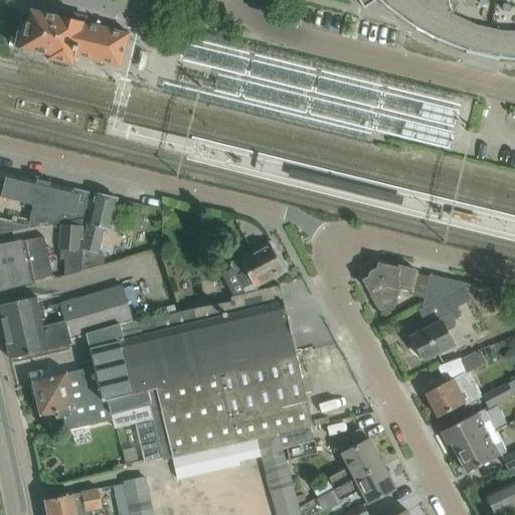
[(514,0),(357,0),(363,9),(376,0),(383,0),(387,3),(395,10),(402,15),(407,19),(416,25),(424,29),(433,34),(441,38),(448,41),(455,44),(468,48),(475,50),(482,52),(488,53),(495,54),(501,55),(510,56),(514,56),(514,0)]
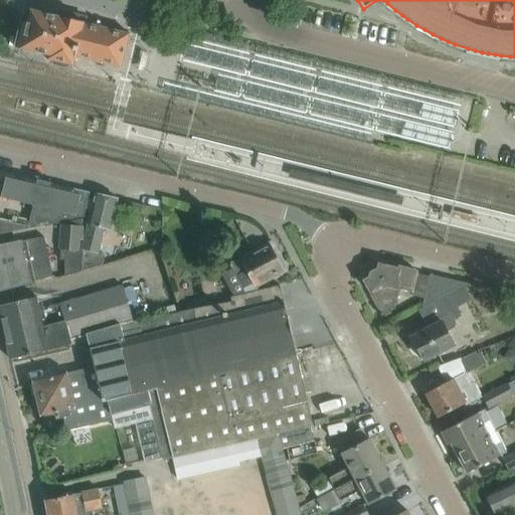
[(26,24),(20,23),(13,46),(13,47),(16,48),(19,49),(20,49),(47,56),(46,59),(50,60),(52,65),(63,68),(68,65),(72,66),(75,58),(106,66),(120,69),(129,34),(87,24),(54,16),(30,10),(26,24)]
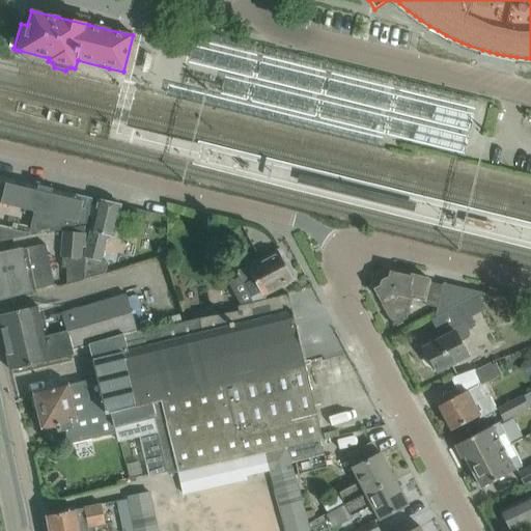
[(0,202),(34,212),(30,230),(76,221),(88,224),(94,201),(16,180),(0,176),(0,202)]
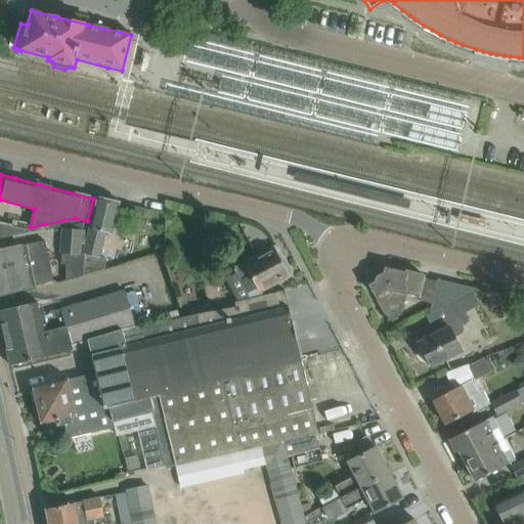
[(96,198),(82,256),(82,273),(104,266),(105,259),(100,258),(105,234),(112,235),(119,203),(96,198)]
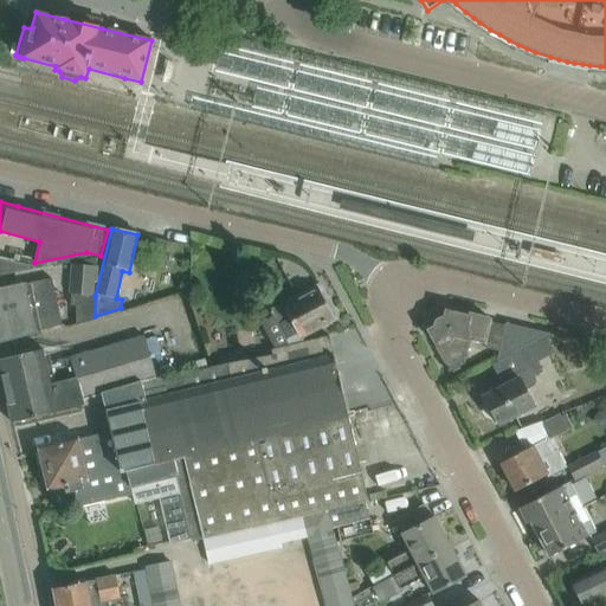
[(148,237),(144,251),(162,256),(166,242),(148,237)]
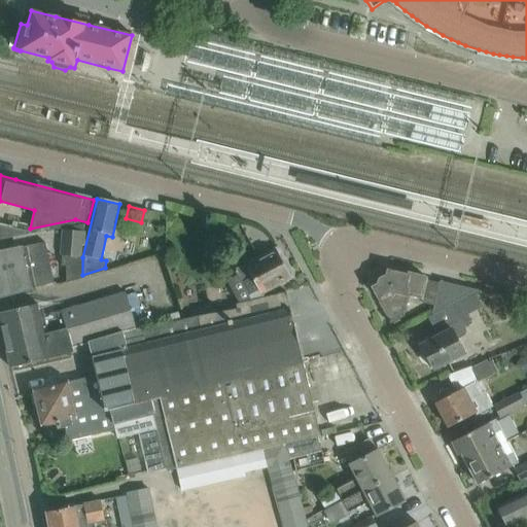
[(0,240),(25,236),(26,232),(0,224),(0,240)]
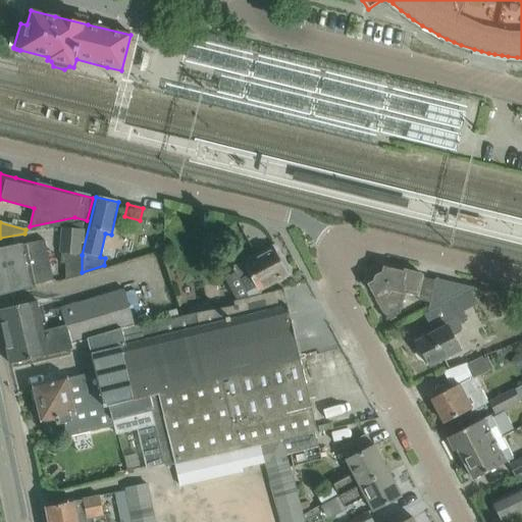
[(84,225),(62,224),(61,260),(65,260),(64,277),(82,272),(82,255),(84,225)]
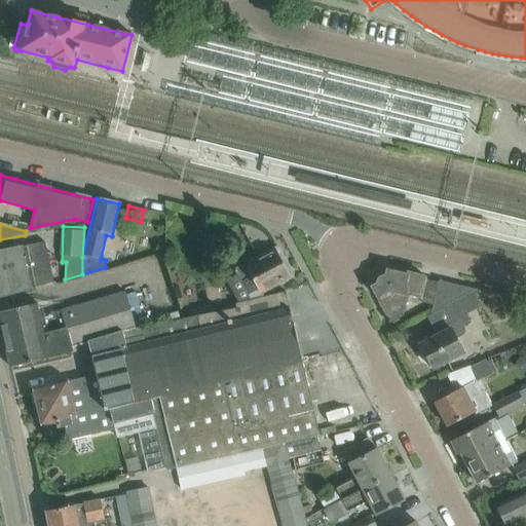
[(44,241),(0,251),(0,296),(54,285),(44,241)]
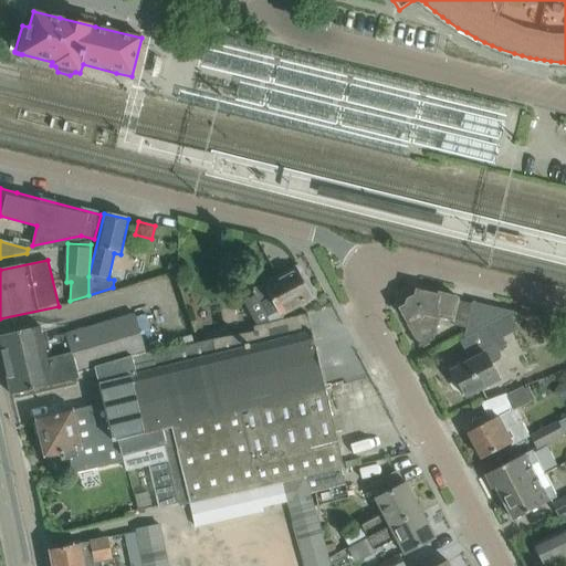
[(271,297),(280,313),(310,296),(307,293),(312,291),(300,269),(280,280),(279,278),(253,291),(260,303),(271,297)]
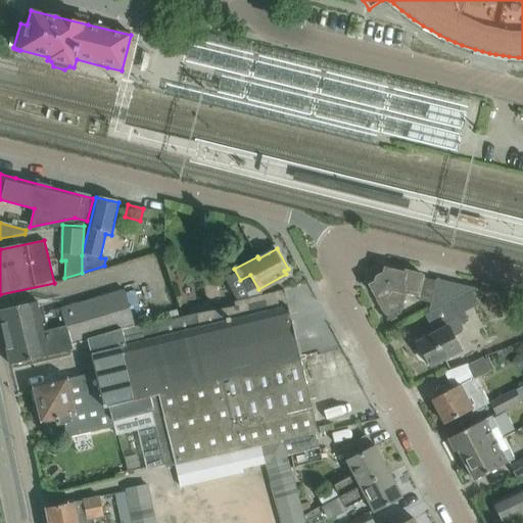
[(418,300),(430,303),(435,281),(423,278),(423,276),(406,272),(405,274),(384,269),(383,274),(377,277),(374,283),(370,285),(377,298),(375,299),(387,322),(400,314),(405,295),(407,295),(407,294),(418,296),(418,300)]
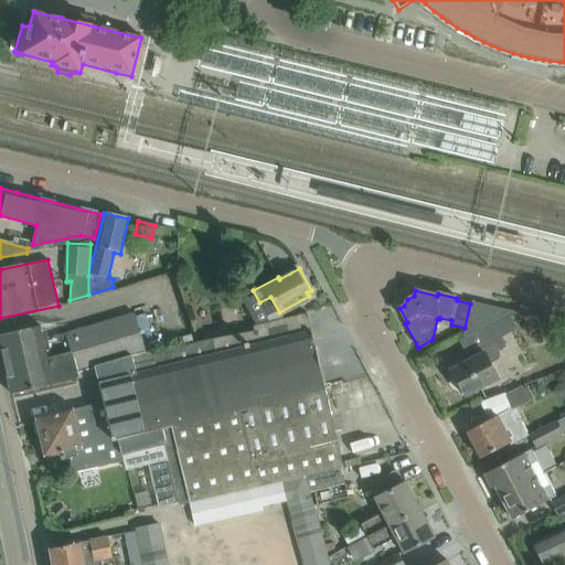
[(470,304),(465,328),(464,334),(465,337),(482,328),(491,343),(464,359),(465,362),(450,370),(465,397),(498,380),(490,364),(498,360),(500,355),(498,351),(505,348),(501,338),(518,329),(507,310),(471,301),(470,304)]
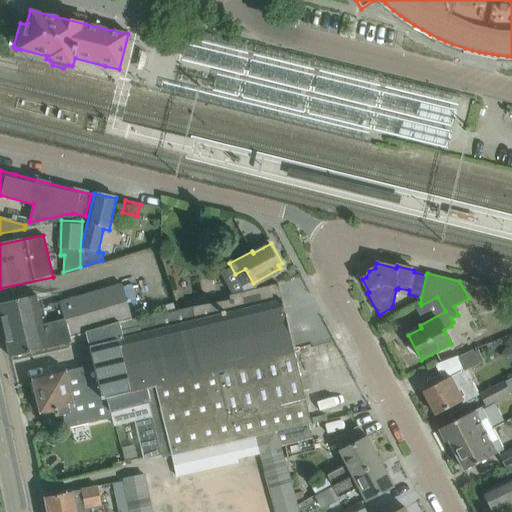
[(156,386),(294,352),(277,284),(224,296),(226,302),(193,308),(137,321),(138,327),(120,331),(122,341),(119,341),(131,392),(156,386)]
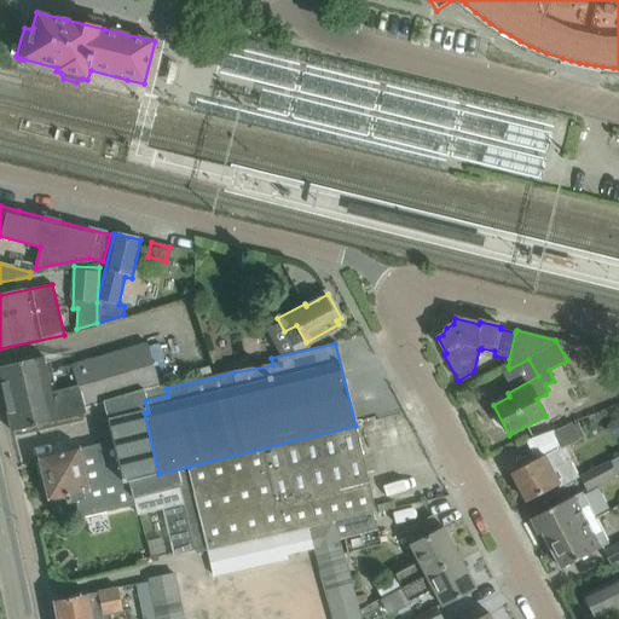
[(85,409),(104,403),(143,392),(152,388),(143,353),(75,372),(73,365),(47,371),(44,357),(0,366),(0,383),(11,432),(86,415),(85,409)]
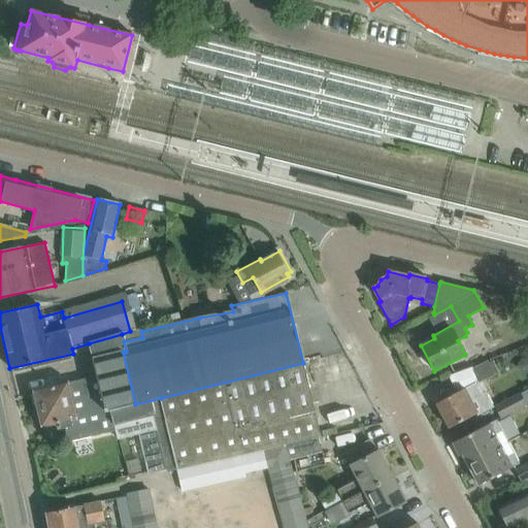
[(177,469),(161,398),(135,404),(123,352),(126,352),(124,341),(122,334),(89,343),(96,376),(33,391),(41,426),(59,423),(60,429),(64,428),(68,442),(116,431),(118,438),(142,432),(151,471),(167,467),(168,471),(177,469)]
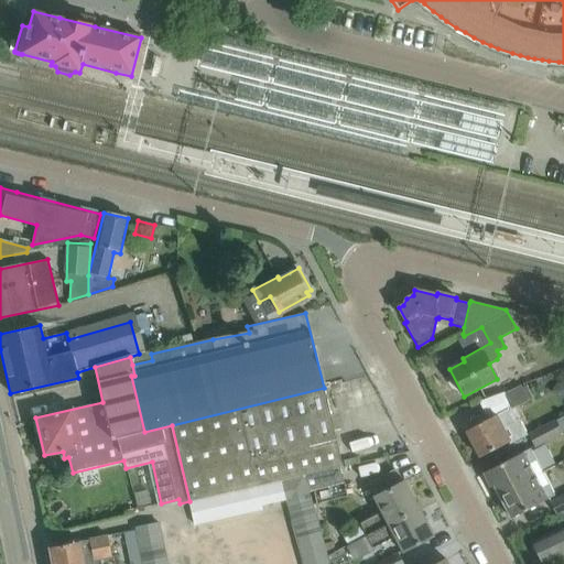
[(269,484),(282,480),(304,476),(340,467),(343,467),(324,388),(172,425),(190,501),(201,499),(212,497),(223,494),(234,491),(246,489),(257,487),(269,484)]
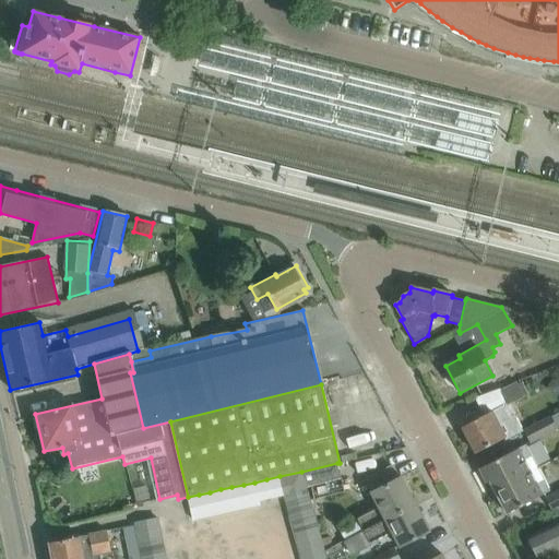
[(461,428),(475,453),(503,438),(506,441),(522,431),(514,415),(509,418),(503,407),(524,399),(519,384),(502,391),(501,389),(475,399),(480,412),(467,418),(470,424),(461,428)]
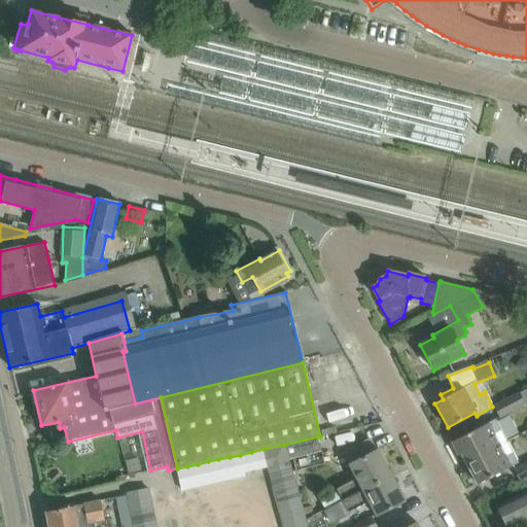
[(525,405),(519,393),(493,407),(499,418),(525,405)]
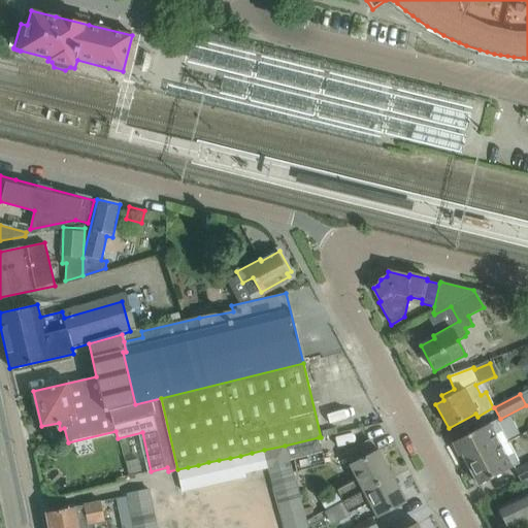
[(462,455),(467,463),(507,442),(496,421),(452,443),(459,456),(462,455)]
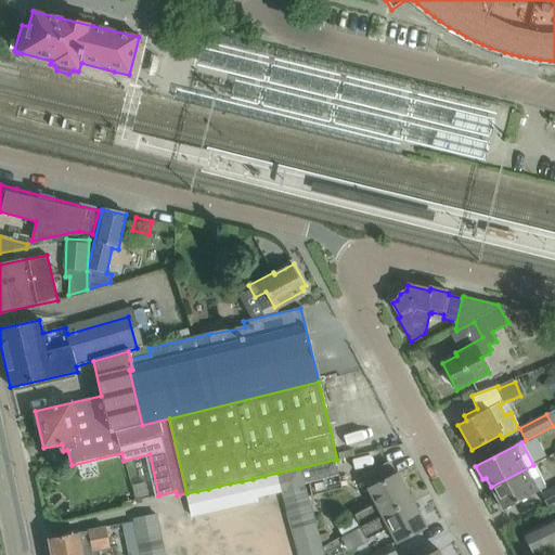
[(278,473),(281,490),(304,483),(305,485),(309,483),(339,476),(335,460),(299,468),(278,473)]
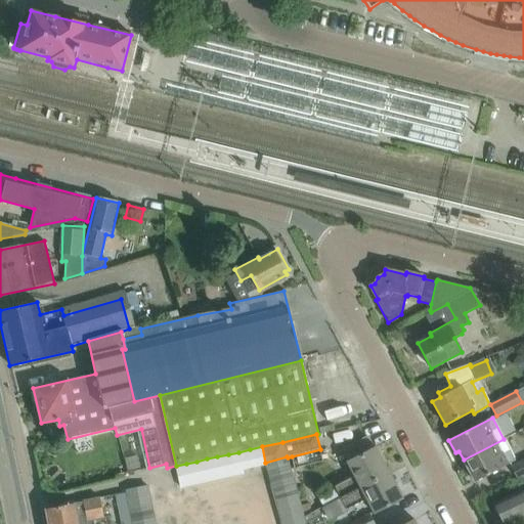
[(504,439),(464,460),(474,482),(515,461),(504,439)]
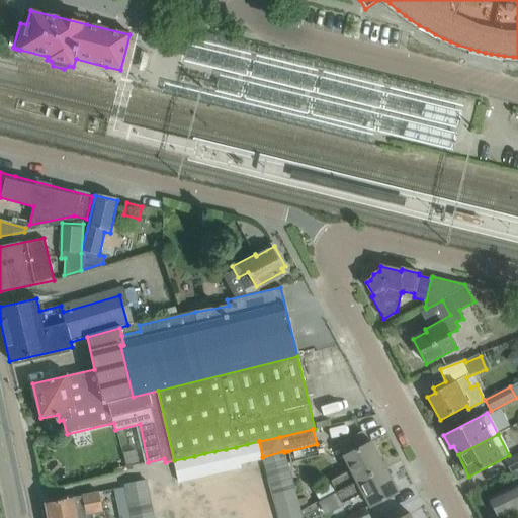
[(251,462),(263,460),(262,457),(259,441),(247,444),(251,462)]
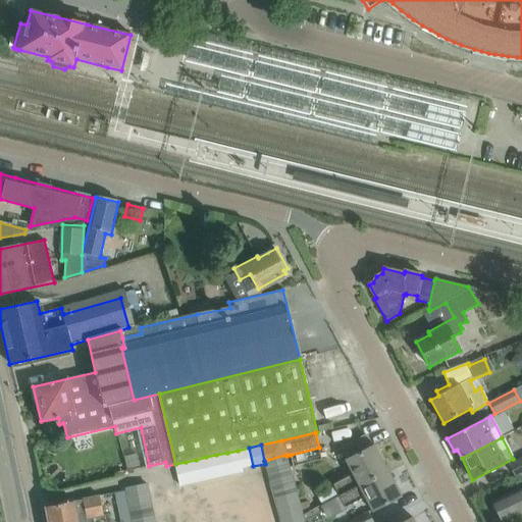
[(333,485),(340,497),(387,471),(374,446),(345,461),(353,475),(333,485)]
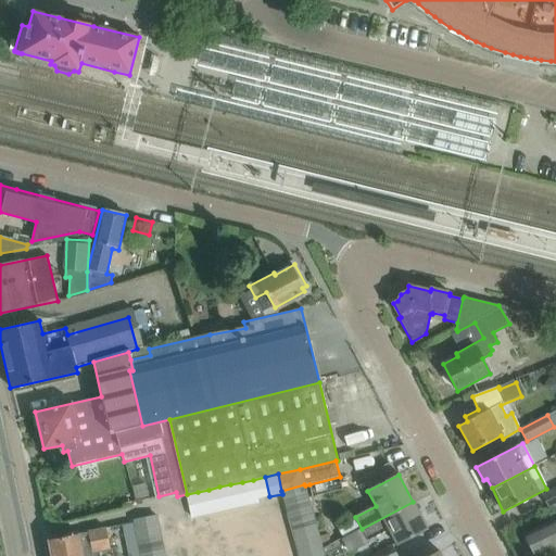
[(257,500),(269,496),(265,477),(253,480),(257,500)]
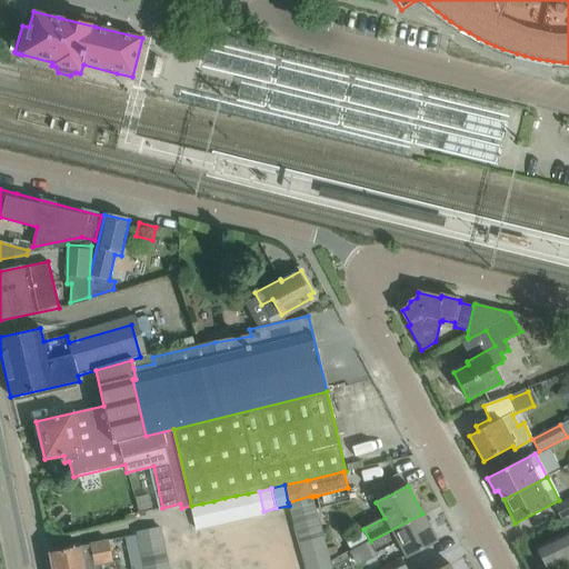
[(317,496),(320,510),(352,501),(348,488),(317,496)]
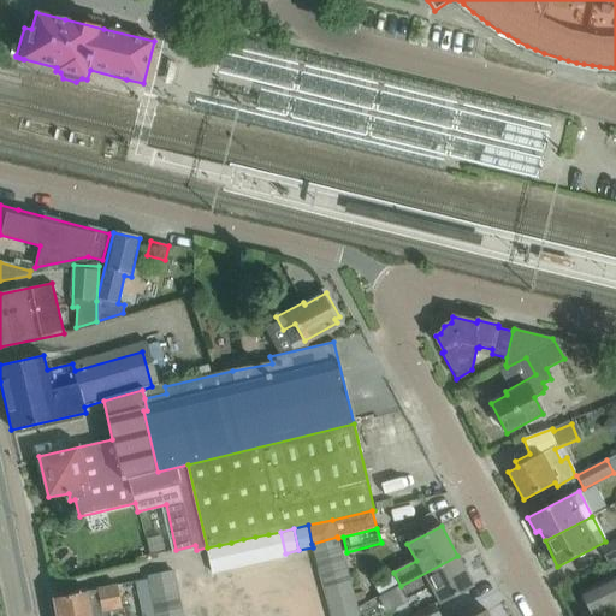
[(286,558),(285,554),(280,532),(268,534),(274,561),(286,558)]
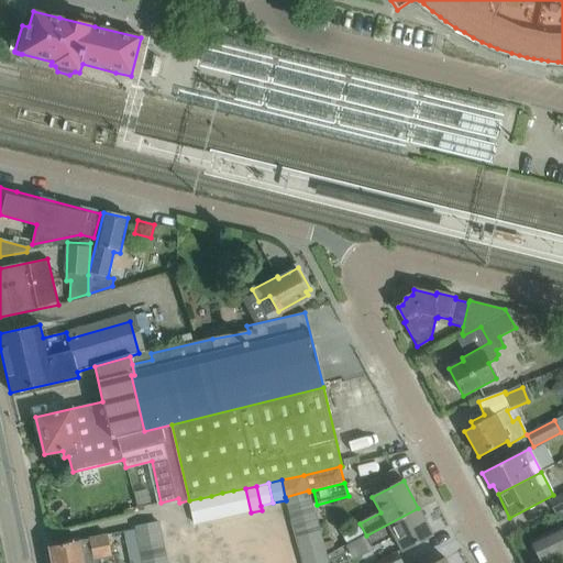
[(240,515),(251,512),(245,488),(233,490),(240,515)]
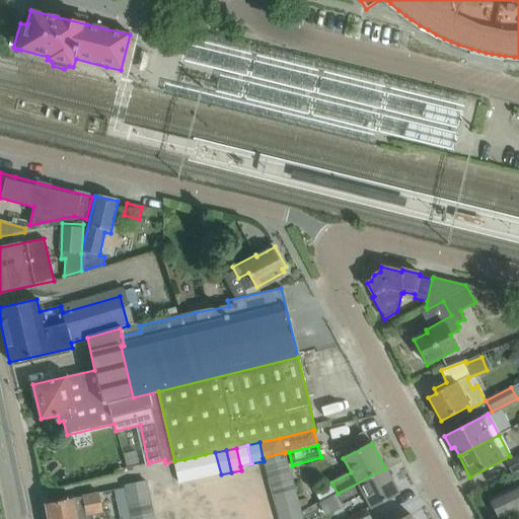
[(136,452),(124,455),(127,466),(139,463),(136,452)]
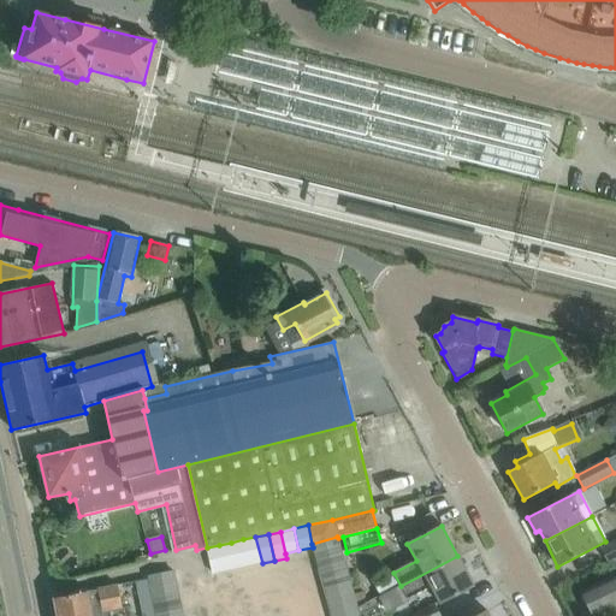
[(249,567),(262,563),(255,537),(243,539),(249,567)]
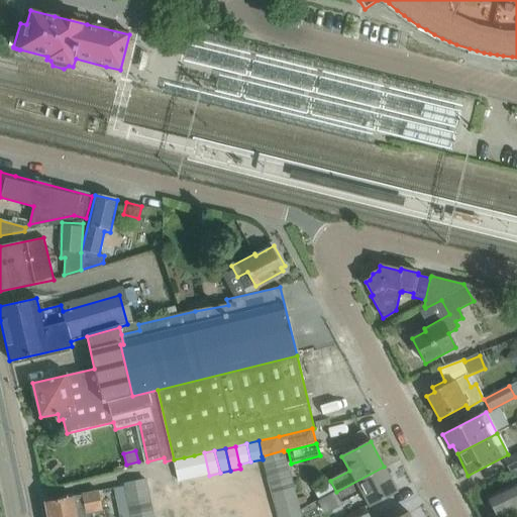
[(263,459),(265,470),(287,463),(287,464),(291,463),(288,450),(284,451),(283,450),(262,456),(263,459)]
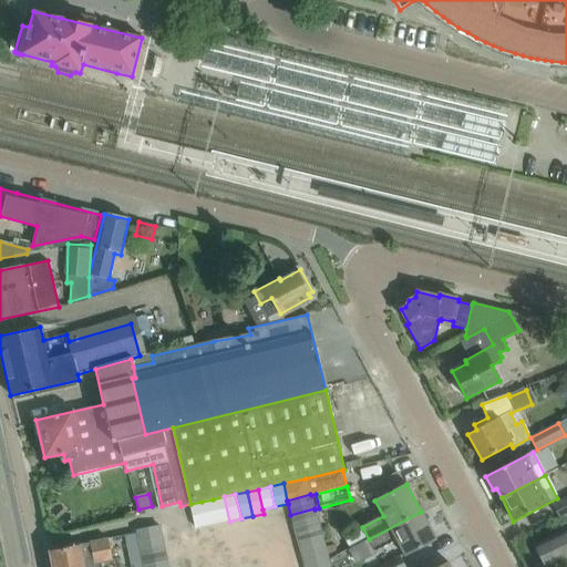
[(218,524),(229,522),(224,496),(213,500),(218,524)]
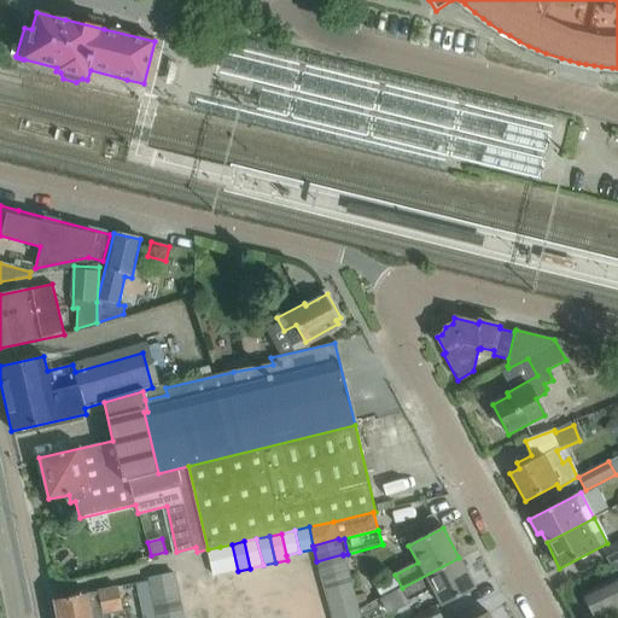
[(617,542),(602,552),(610,566),(617,567),(617,542)]
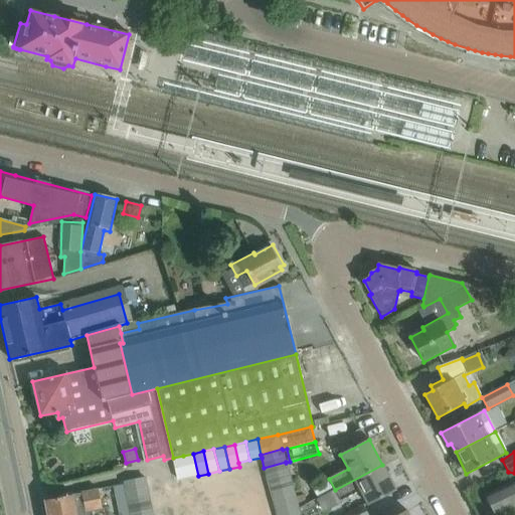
[(188,478),(198,476),(193,454),(183,456),(188,478)]
